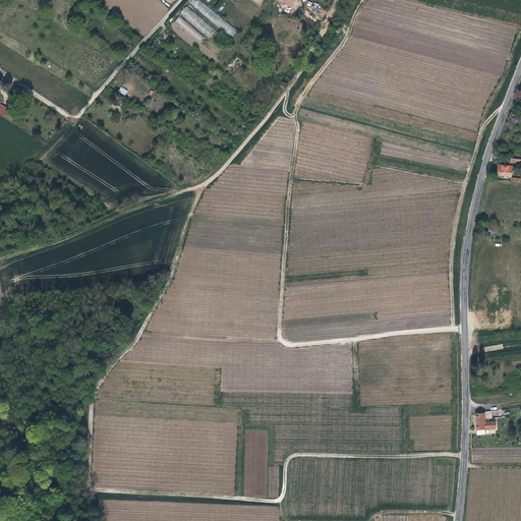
[(198,0),(192,0),(189,4),(232,37),(237,30),(198,0)]
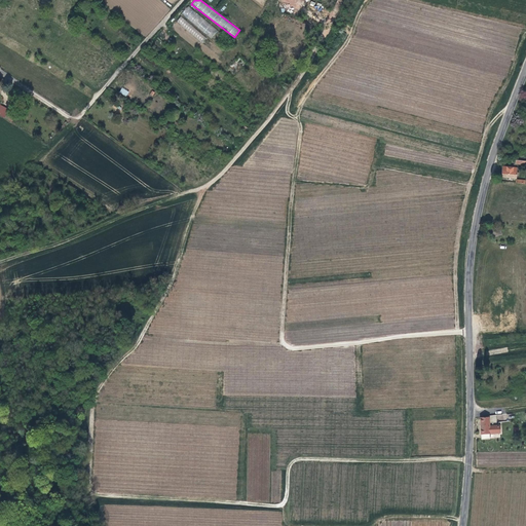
[(182,13),(211,39),(218,31),(189,5),(182,13)]
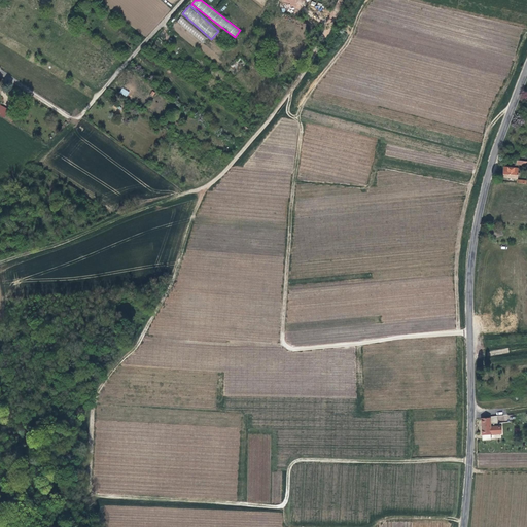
[(203,42),(207,37),(181,16),(177,22),(203,42)]
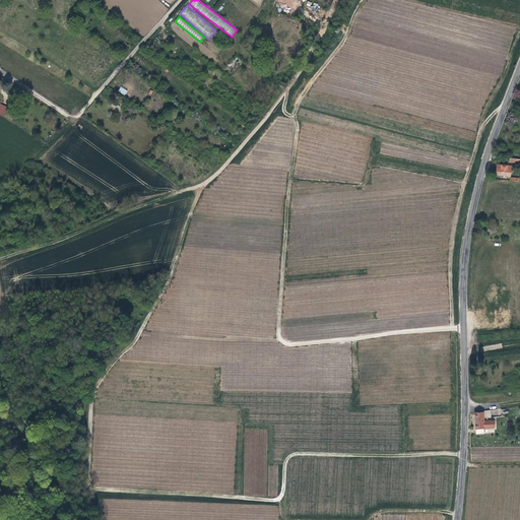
[(124,95),(128,91),(121,86),(118,90),(124,95)]
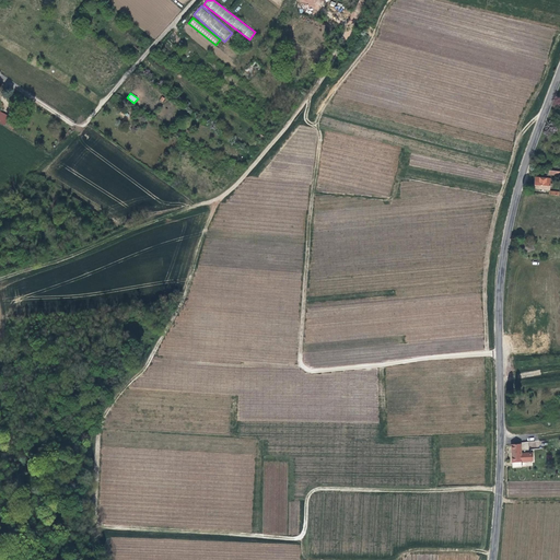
[(0,121),(6,124),(9,116),(0,111),(0,121)]
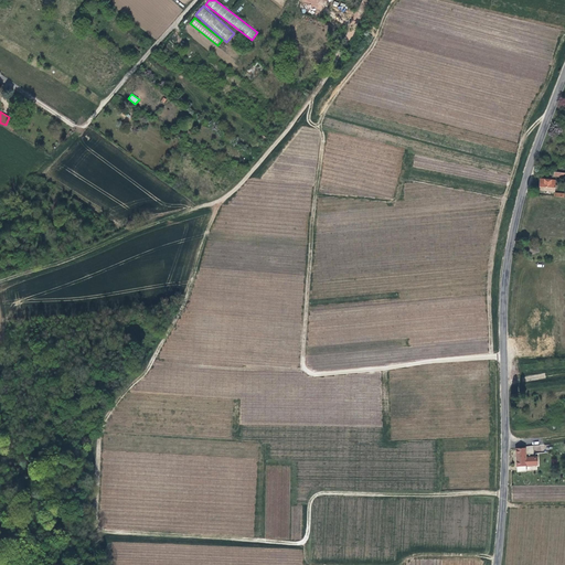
[(556,181),(539,179),(537,185),(537,191),(553,193),(554,190),(555,190),(556,181)]
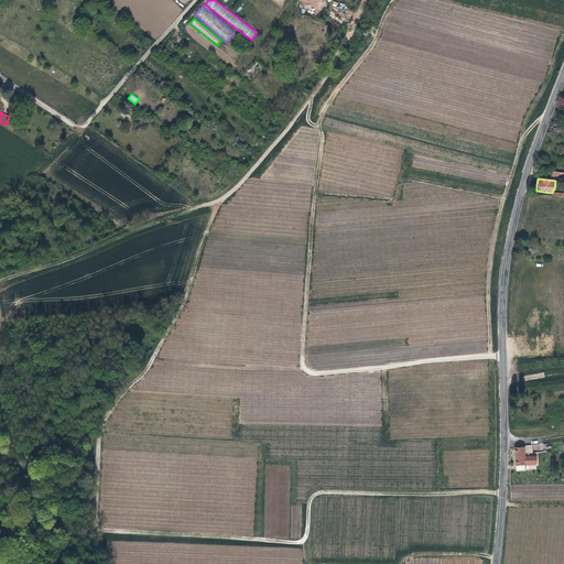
[(524,473),(524,466),(535,466),(535,458),(523,458),(523,449),(514,449),(514,462),(516,474),(524,473)]
